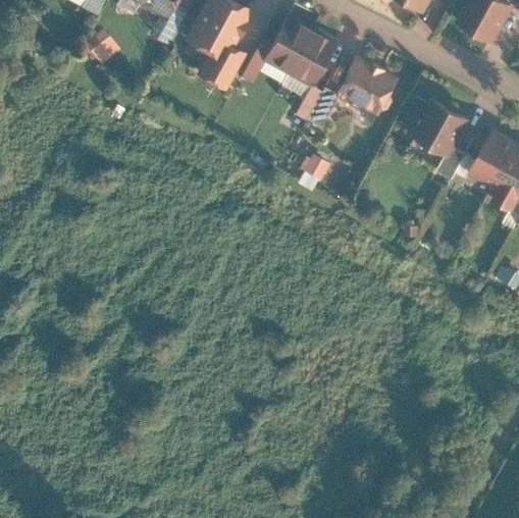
[(178,0),(125,0),(159,16),(148,36),(167,47),(187,13),(175,7),(178,0)]
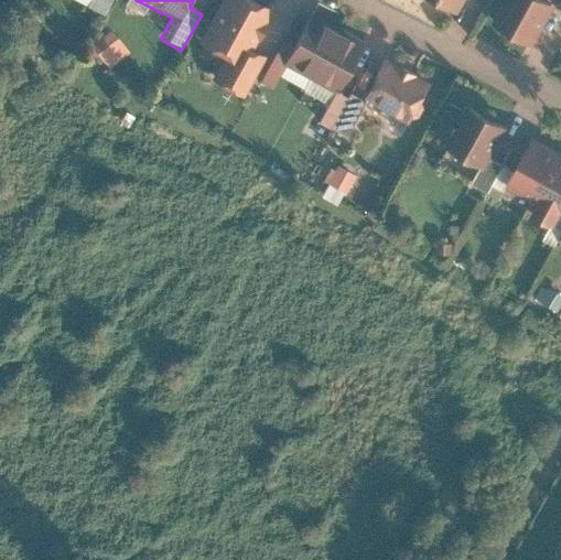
[(276,12),(252,0),(224,0),(201,44),(228,60),(215,83),(245,98),(265,58),(254,53),(276,12)]
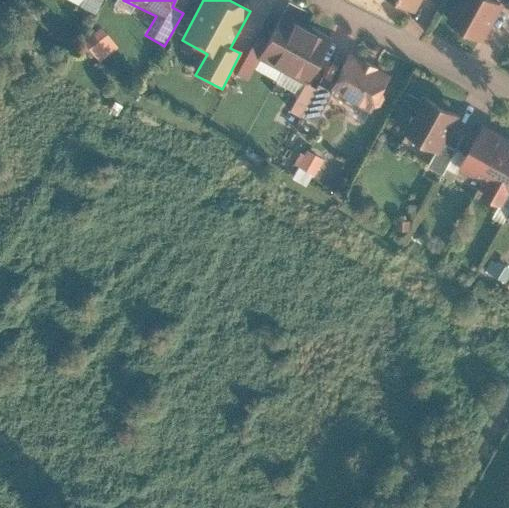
[(420,0),(389,0),(414,13),(420,0)]
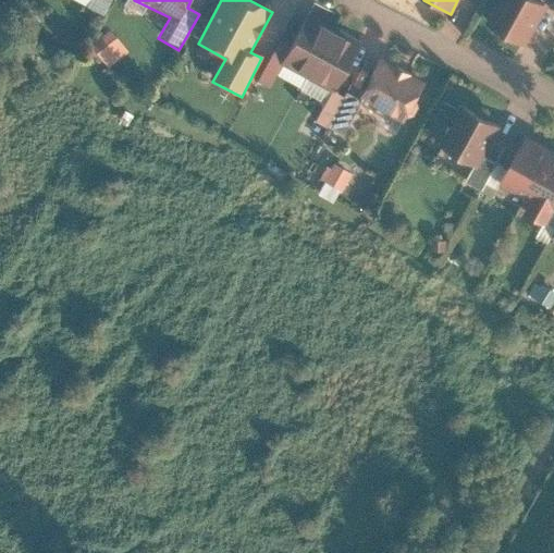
[(524,46),(545,8),(529,0),(497,0),(483,24),(524,46)]
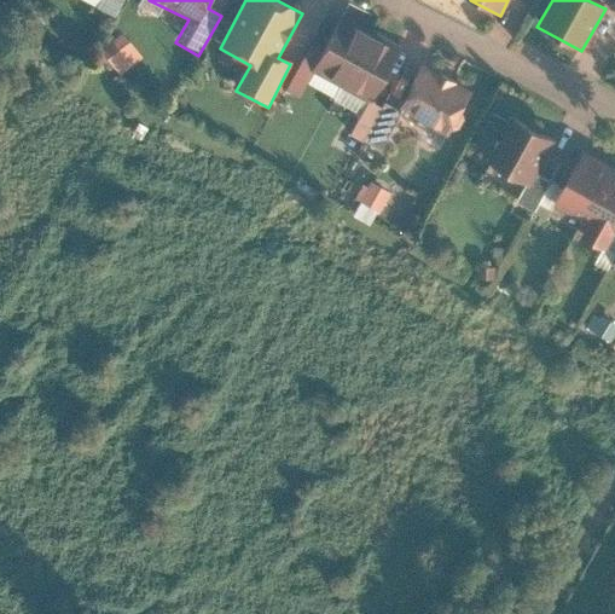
[(373,35),(342,17),(311,71),(342,91),(373,35)]
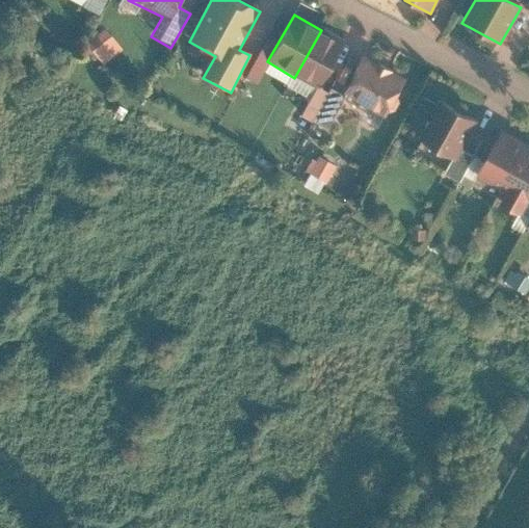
[(108,28),(86,42),(101,66),(123,51),(108,28)]
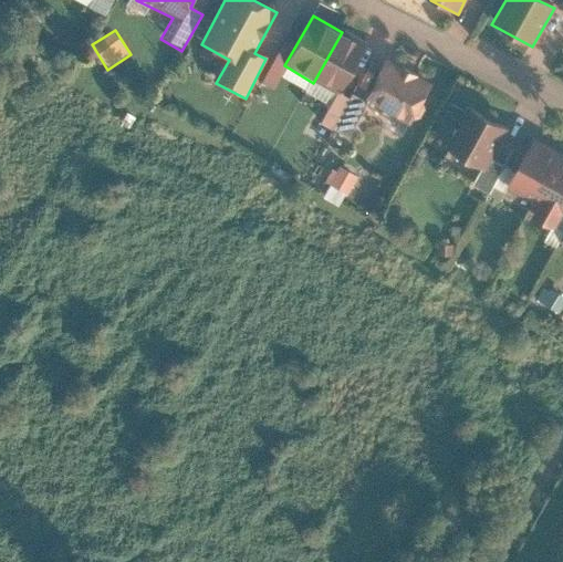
[(367,47),(342,32),(313,83),(336,96),(321,125),(332,132),(351,99),(341,93),(367,47)]
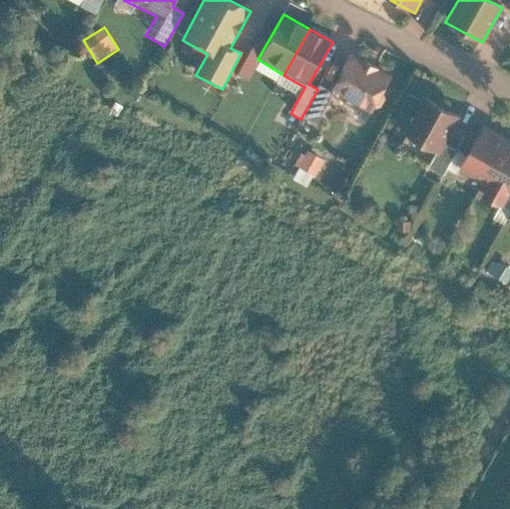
[(319,86),(318,89),(301,119),(314,125),(333,92),(374,114),(394,77),(351,55),(330,93),(319,86)]
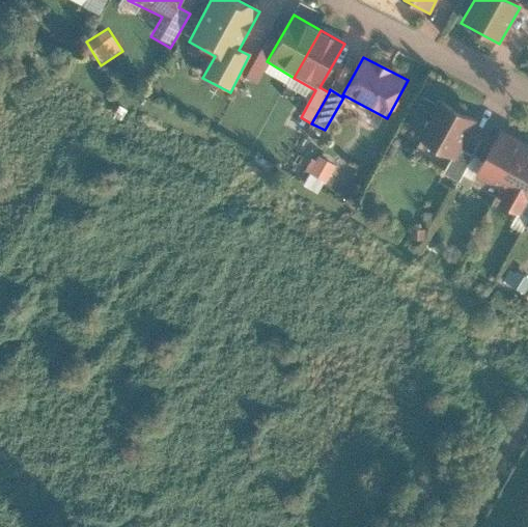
[(479,126),(441,104),(421,141),(453,159),(444,175),(460,184),(473,161),(463,155),(479,126)]
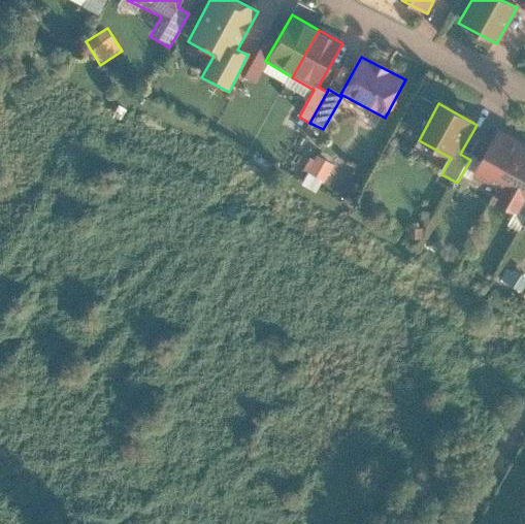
[(524,149),(499,134),(474,176),(499,191),(524,149)]
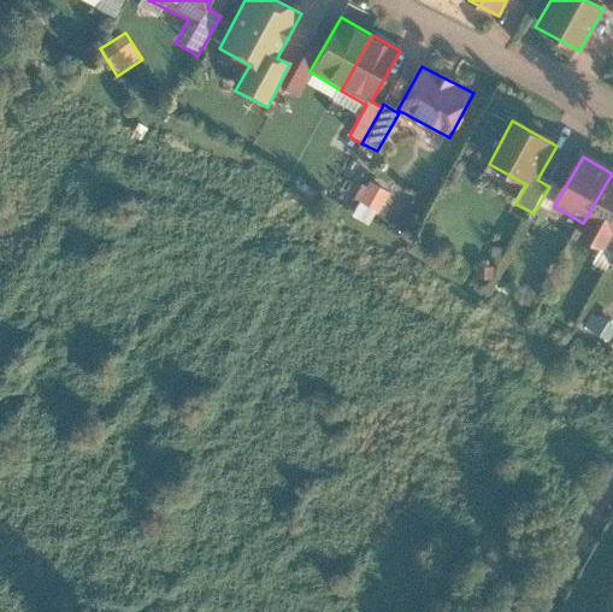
[(612,235),(612,174),(583,223),(589,227),(583,236),(606,249),(612,235)]
